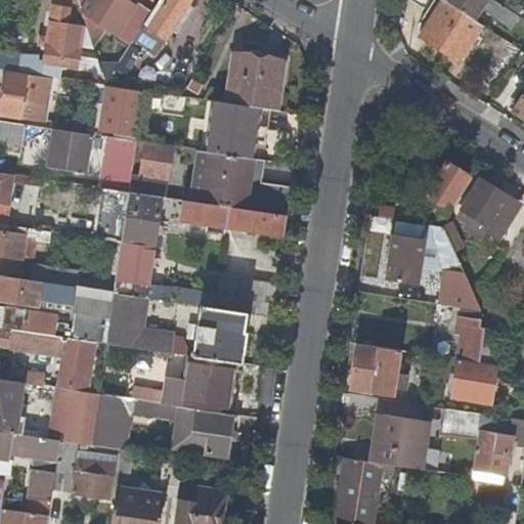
[(120,31),(134,40),(136,37),(148,17),(122,0),(76,0),(86,27),(105,85),(118,64),(105,52),(120,31)]
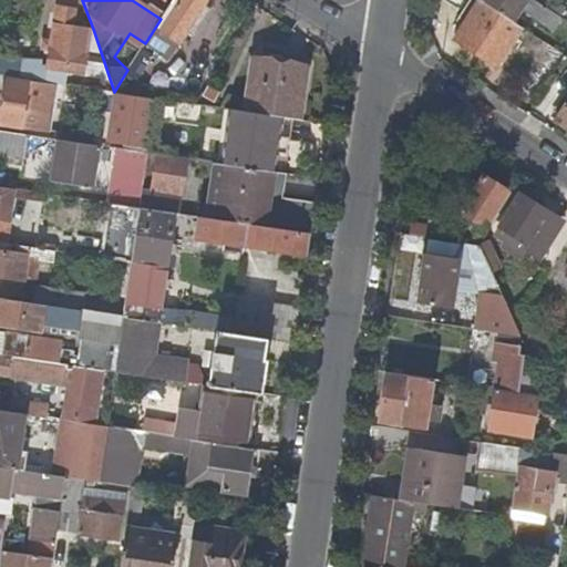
[(207,0),(172,0),(161,19),(147,40),(171,55),(179,41),(181,42),(186,33),(191,37),(207,9),(204,7),(207,0)]
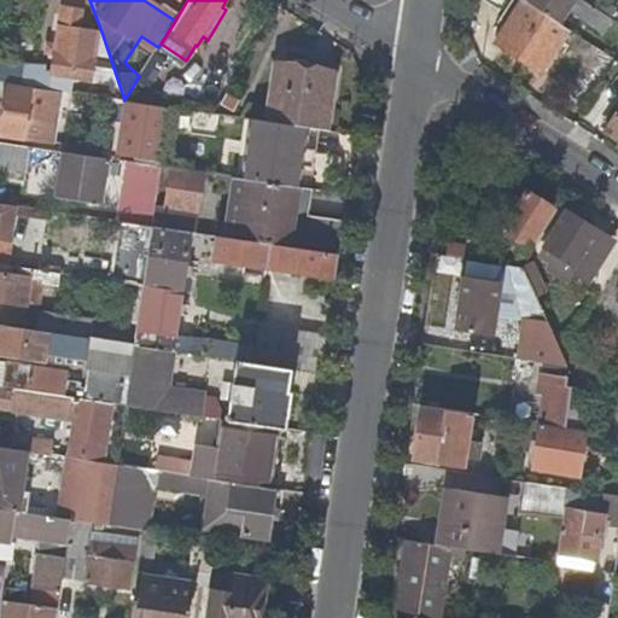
[(542,71),(570,29),(560,24),(524,0),(523,0),(497,41),(542,71)]
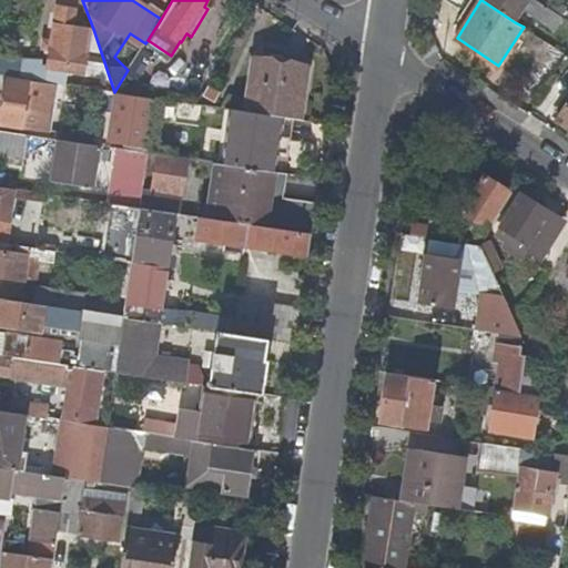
[(535,0),(482,0),(515,22),(524,9),(555,29),(561,18),(535,0)]
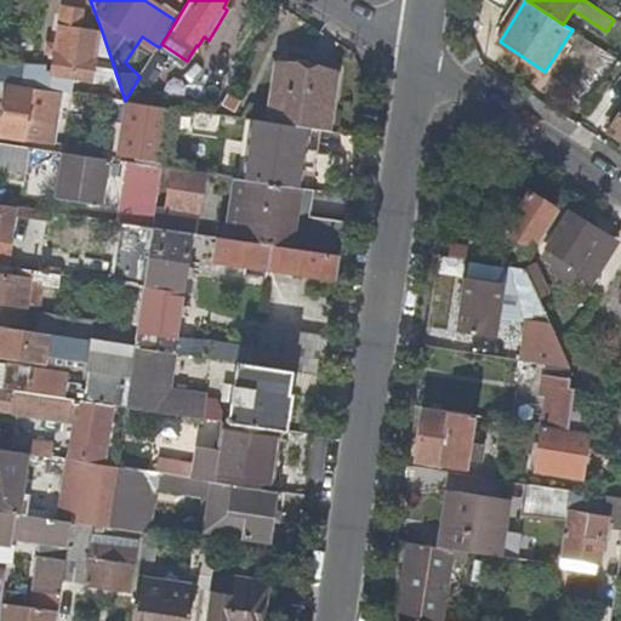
[(44,69),(0,62),(0,81),(10,84),(52,90),(68,92),(89,96),(98,30),(79,28),(83,7),(66,5),(63,6),(61,24),(60,24),(57,46),(49,45),(46,62),(55,63),(52,74),(44,73),(44,69)]
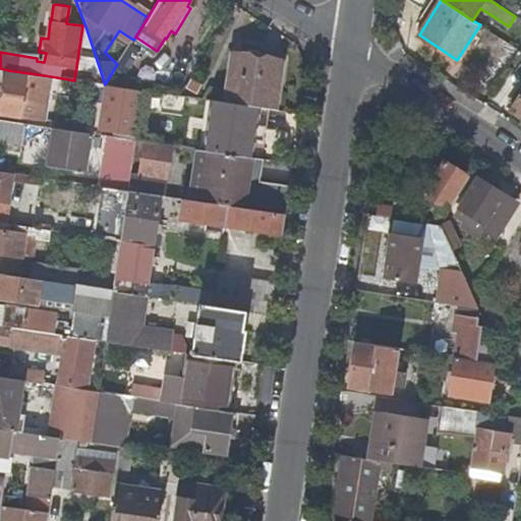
[(498,58),(510,66),(520,50),(508,43),(498,58)]
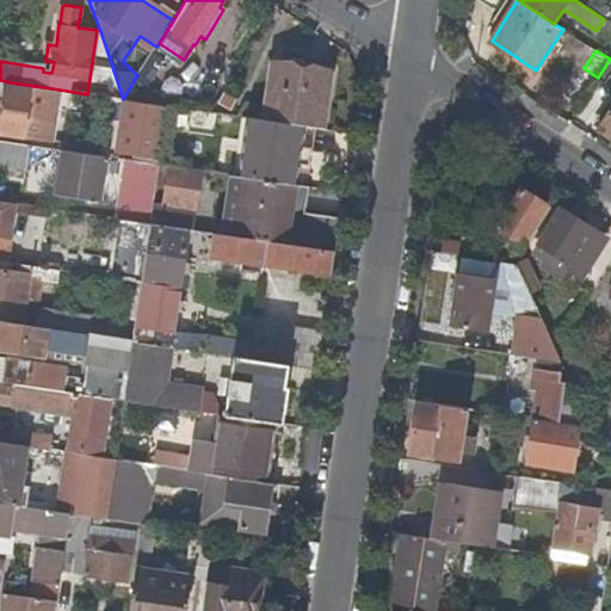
[(273,62),(264,119),(308,127),(319,128),(321,129),(331,72),(273,62)]
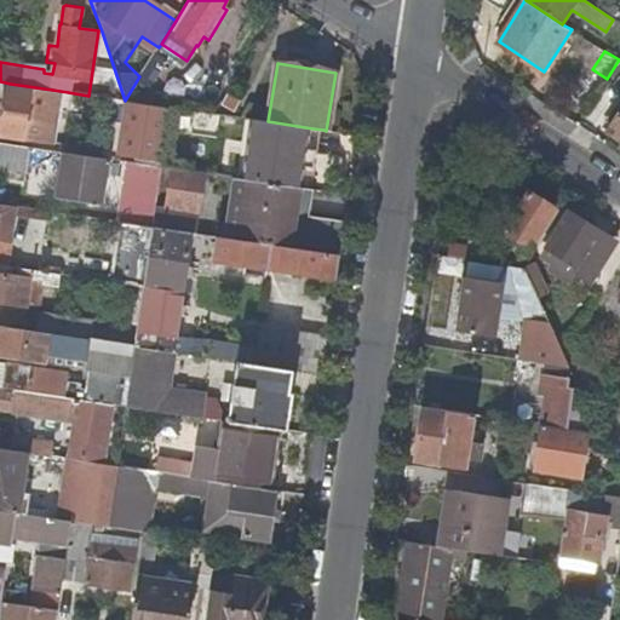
[(10,86),(10,84),(0,81),(0,96),(7,97),(1,136),(55,144),(59,105),(67,107),(68,92),(52,90),(51,92),(10,86)]
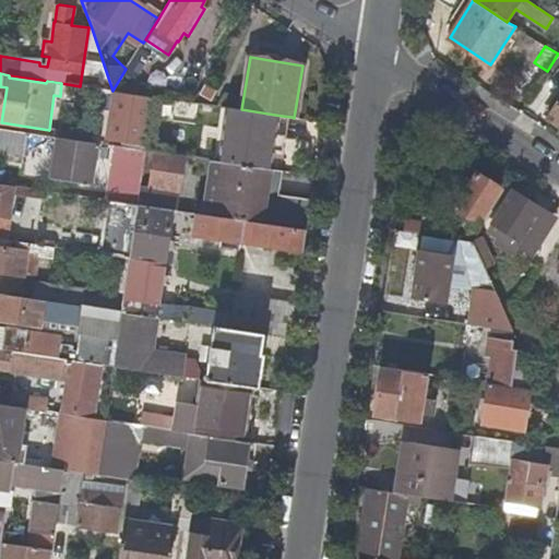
[(214,88),(204,83),(197,94),(206,99),(214,88)]
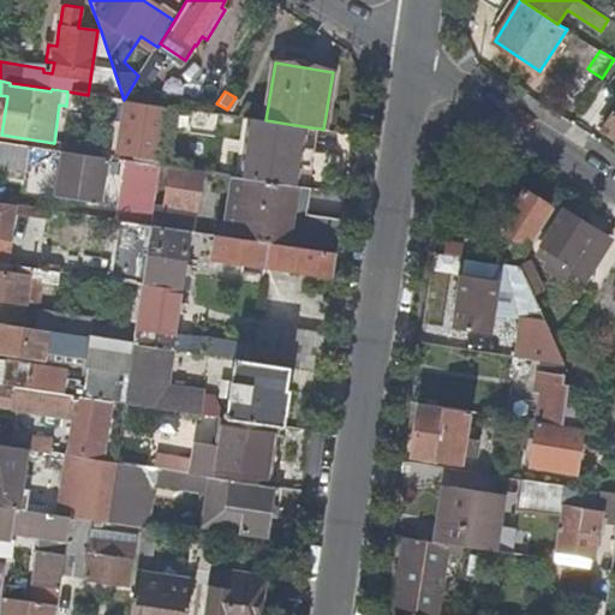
[(130,103),(121,154),(156,159),(163,109),(130,103)]
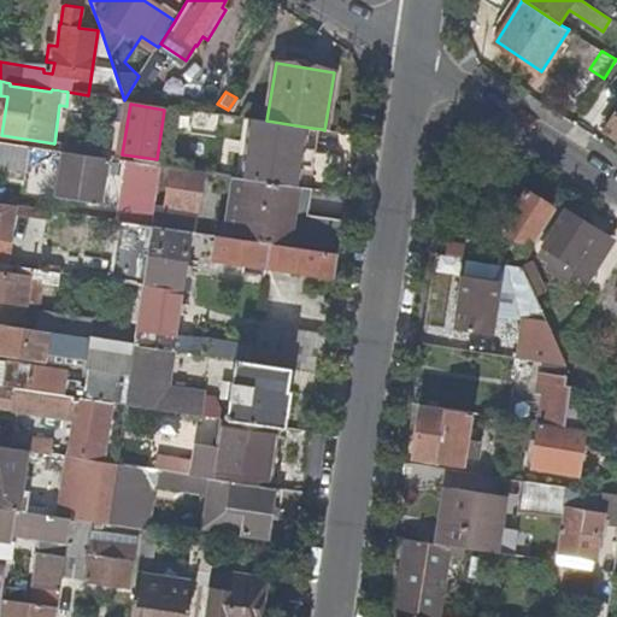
[(182,169),(192,110),(170,107),(162,166),(182,169)]
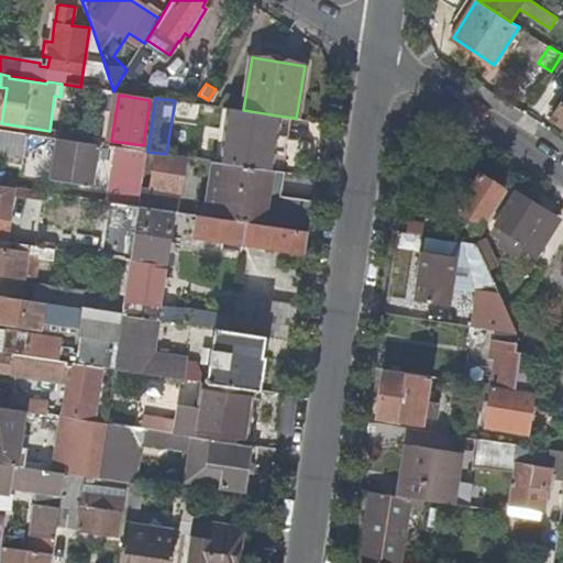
[(208,118),(210,106),(192,103),(181,101),(179,113),(208,118)]
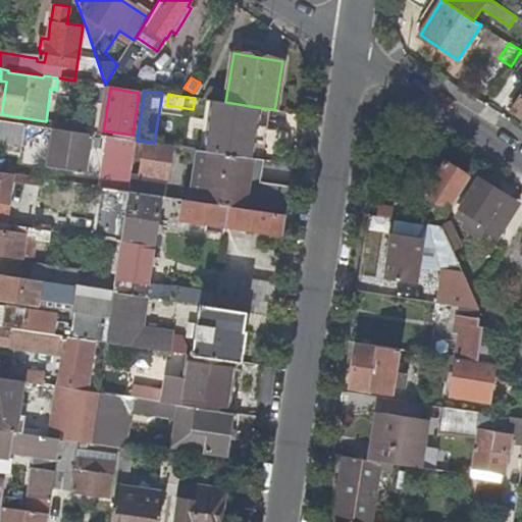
[(521,95),(513,109),(521,114),(521,95)]
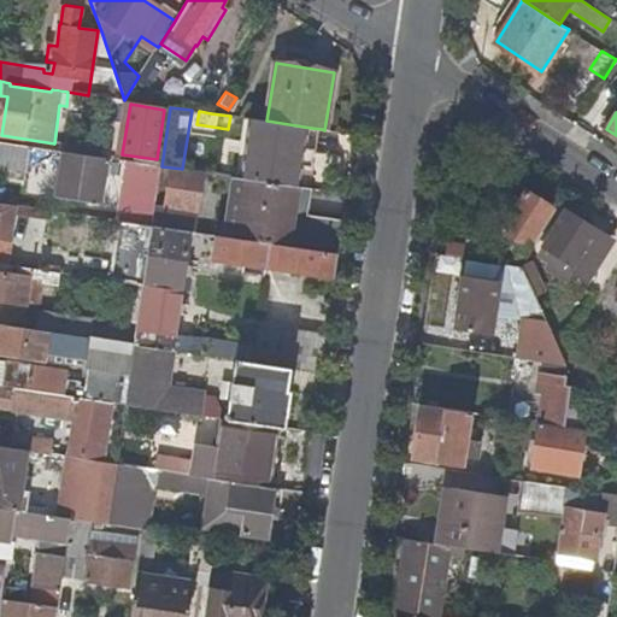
[(266,121),(253,119),(246,178),(298,187),(301,188),(305,168),(311,128),(266,121)]
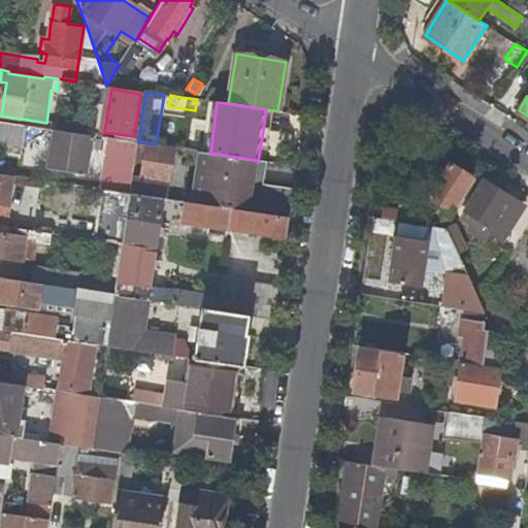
[(266,109),(261,143),(270,144),(275,110),(266,109)]
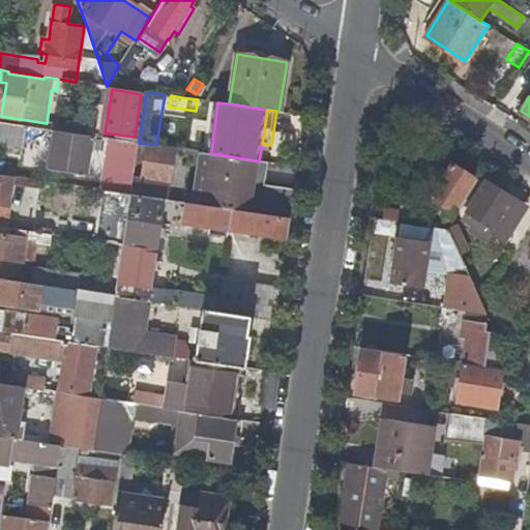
[(28,126),(0,122),(0,143),(26,147),(27,138),(26,137),(28,126)]
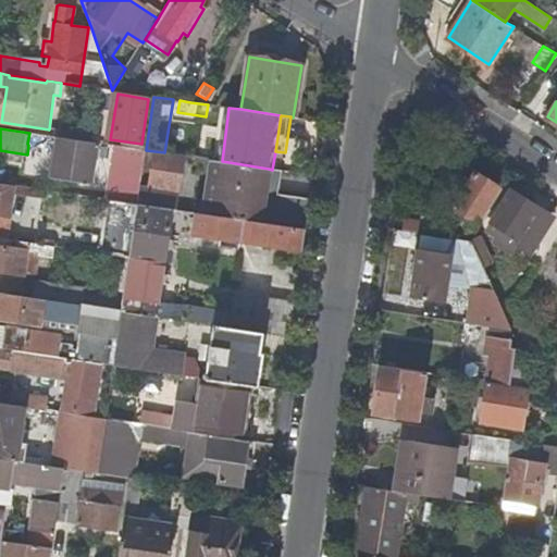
[(97,143),(58,137),(52,177),(91,183),(97,143)]
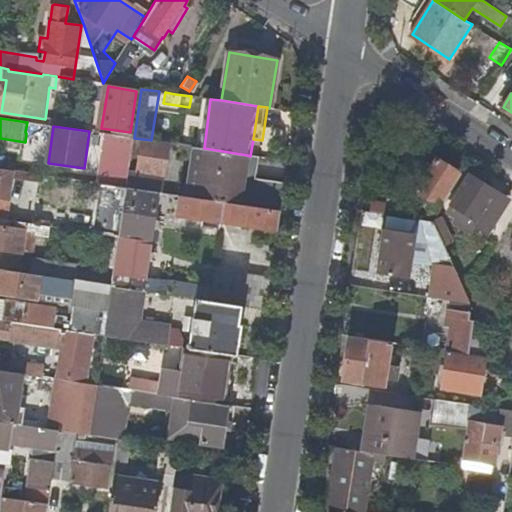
[(127,141),(110,138),(104,180),(127,183),(129,169),(133,143),(127,142),(127,141)]
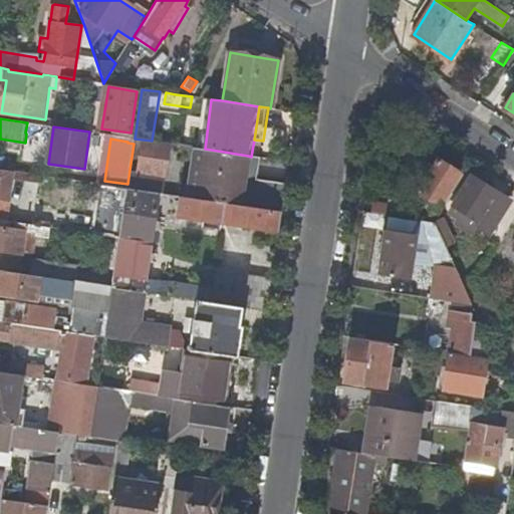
[(137,171),(165,175),(170,146),(142,142),(137,171)]
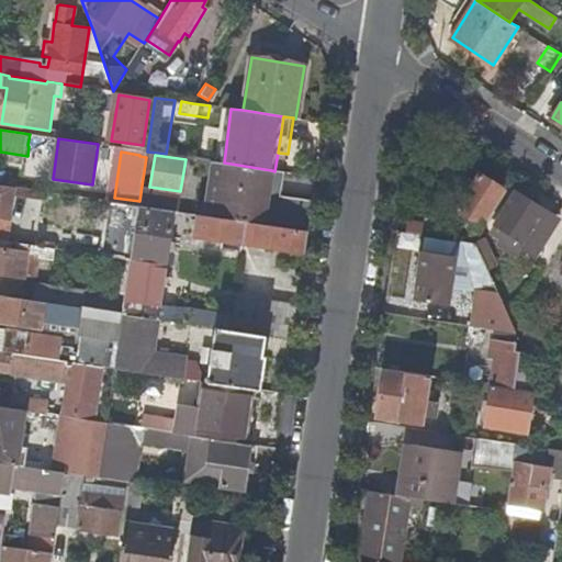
[(215,216),(224,163),(212,161),(204,215),(215,216)]
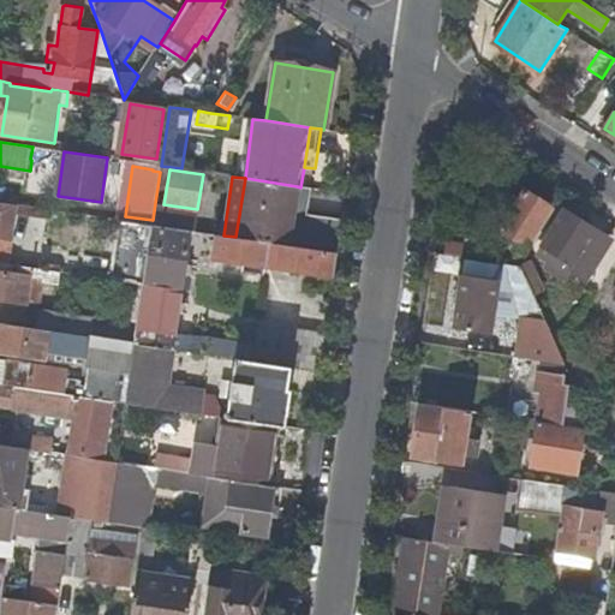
[(341,220),(306,214),(293,212),(297,186),(245,178),(236,237),(268,242),(328,251),(336,252),(341,220)]
